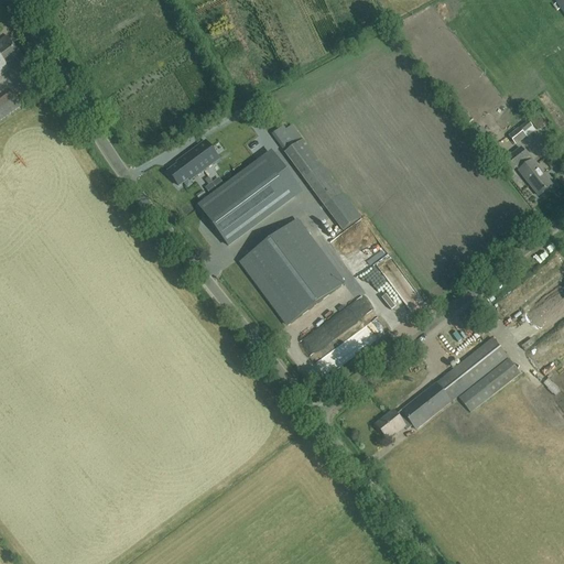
[(0,75),(23,60),(7,36),(0,40),(0,75)]
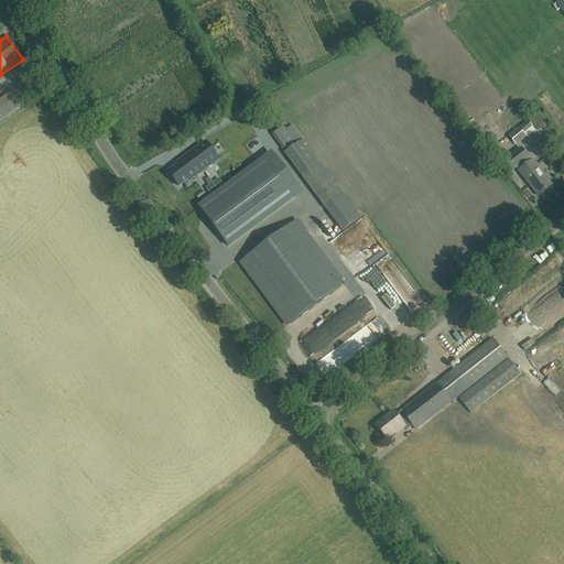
[(0,120),(21,106),(12,91),(0,99),(0,120)]
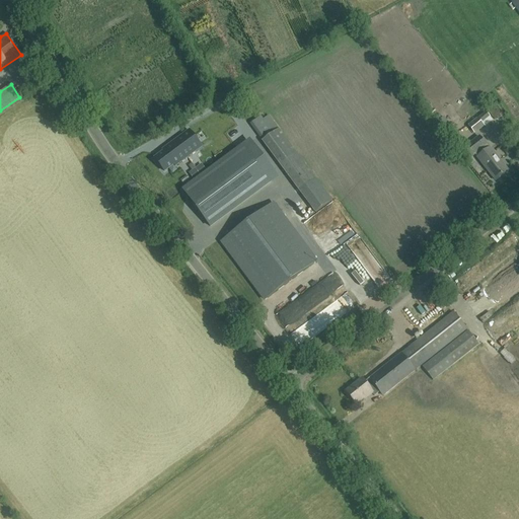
[(473,134),(484,126),(482,123),(490,118),(486,113),(477,118),(467,126),(473,134)]
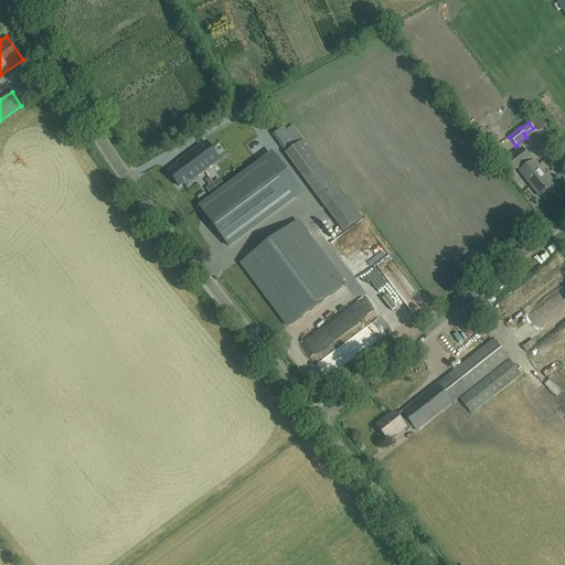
[(270,130),(273,134),(270,135),(304,180),(305,179),(342,232),(360,219),(322,167),(292,126),(288,129),(285,125),(284,126),(281,127),(279,124),(270,130)]
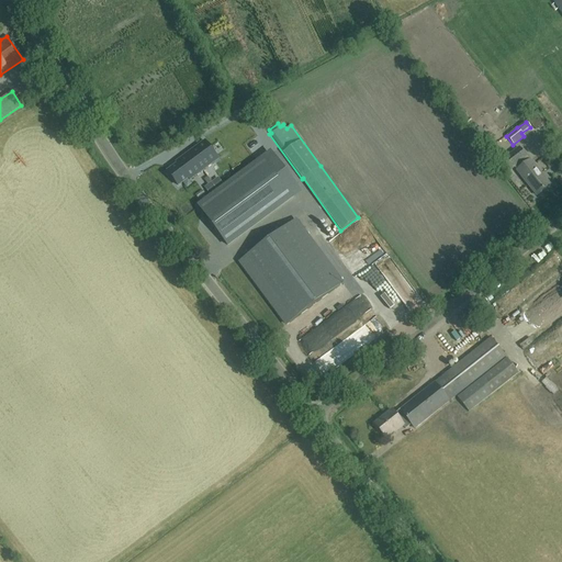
[(484,134),(483,133),(476,124),(471,128),(478,136),(479,138),(484,134)]
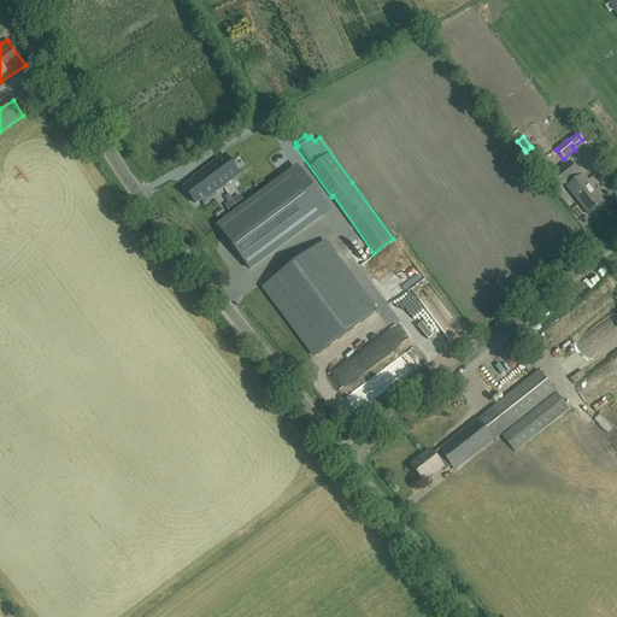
[(262,162),(271,154),(263,144),(253,151),(262,162)]
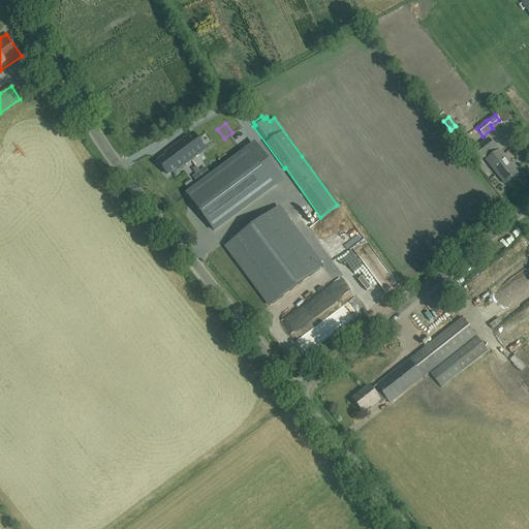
[(251,149),(261,142),(252,127),(242,133),(251,149)]
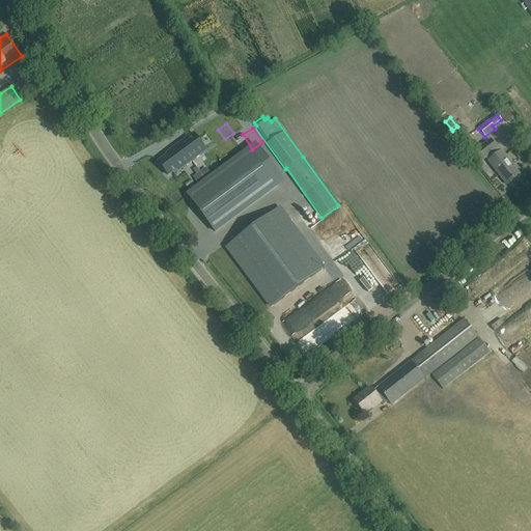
[(224,158),(229,156),(218,131),(208,136),(217,152),(221,150),(224,158)]
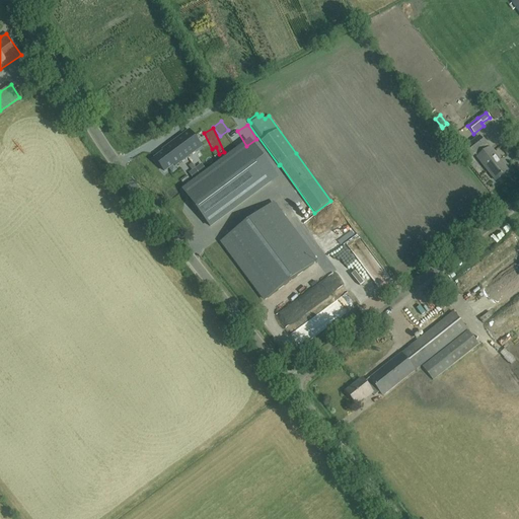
[(154,159),(164,172),(173,165),(174,166),(201,146),(188,130),(162,150),(163,152),(154,159)]
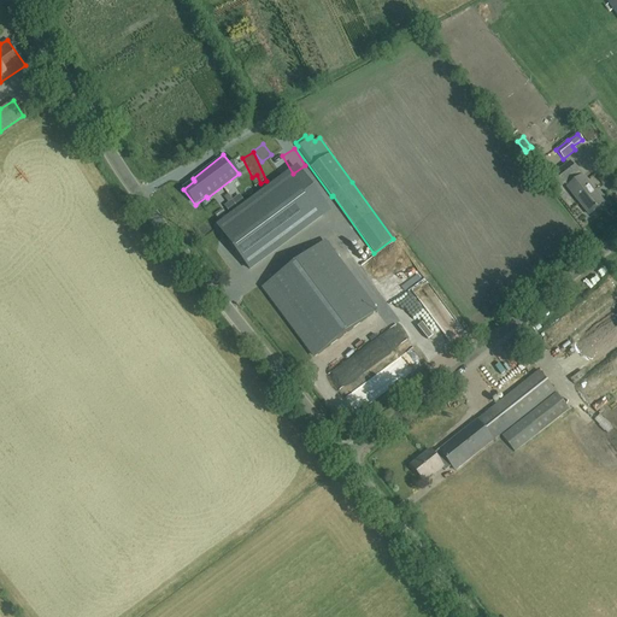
[(581,177),(569,163),(553,176),(562,187),(564,184),(568,188),(566,188),(588,215),(600,205),(592,194),(594,192),(582,176),(581,177)]
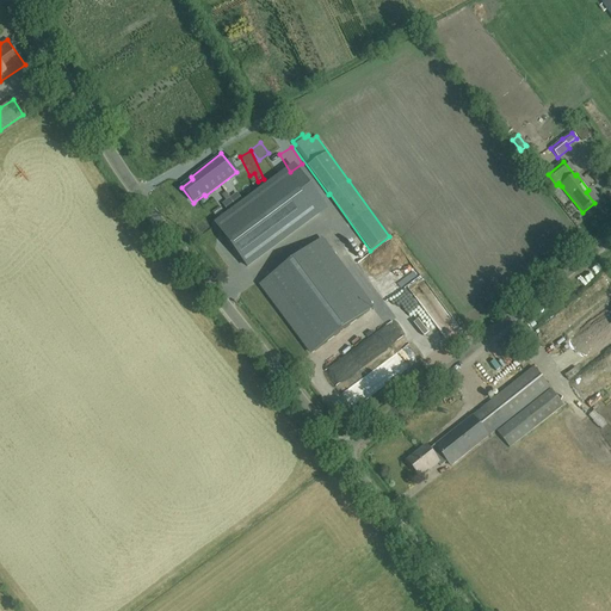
[(288,172),(216,224),(247,267),(320,214),(288,172)]
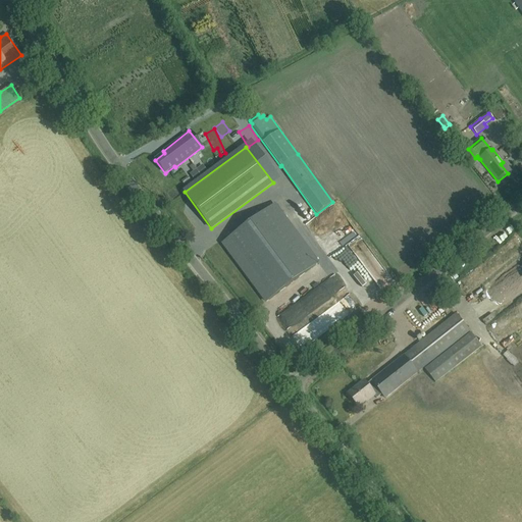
[(202,165),(196,169),(201,175),(206,170),(202,165)]
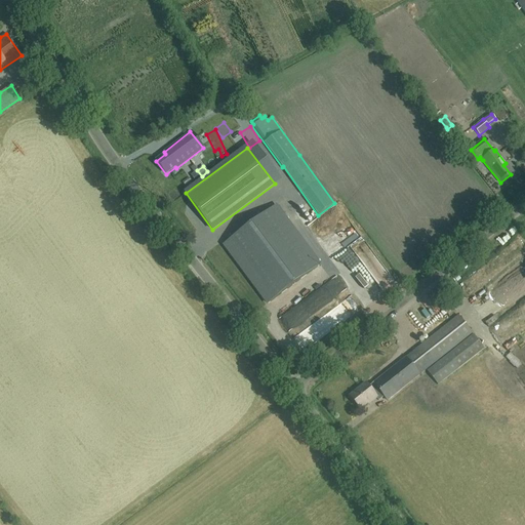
[(196,180),(202,176),(197,170),(192,174),(196,180)]
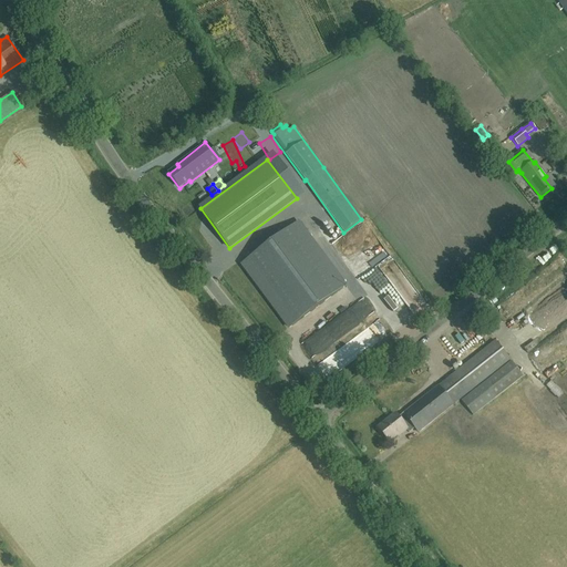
[(347,286),(298,222),(243,264),(290,328),(347,286)]
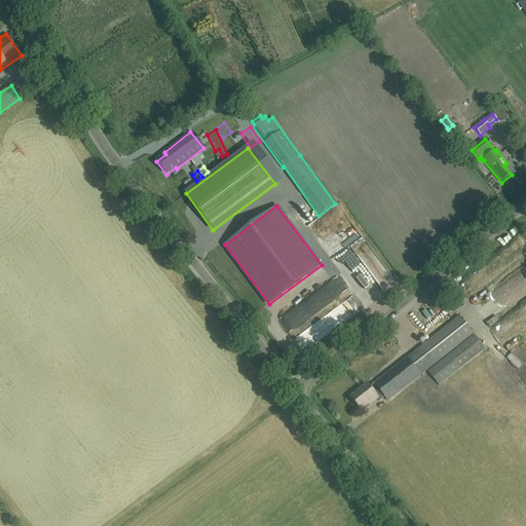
[(329,276),(325,270),(321,274),(317,269),(310,274),(317,285),(329,276)]
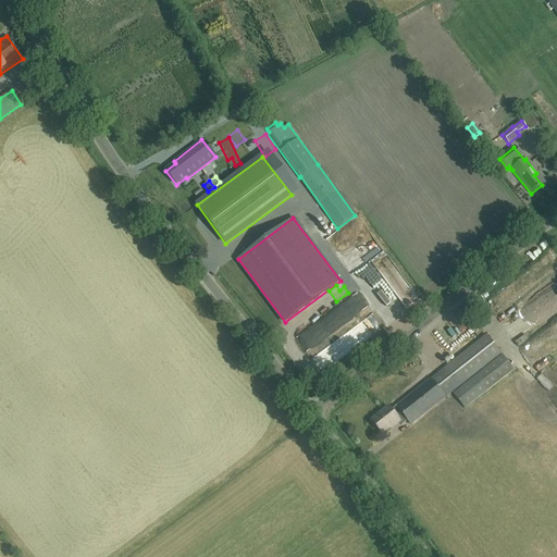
[(411,424),(445,397),(467,381),(500,354),(485,335),(452,362),(430,379),(396,406),(397,407),(392,410),(388,407),(372,420),(382,434),(394,425),(394,426),(400,422),(399,421),(405,417),(411,424)]
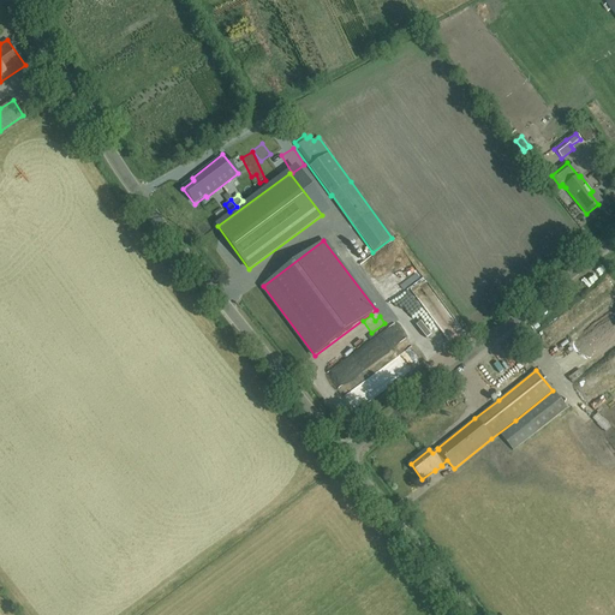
[(566,376),(569,383),(581,377),(578,370),(566,376)]
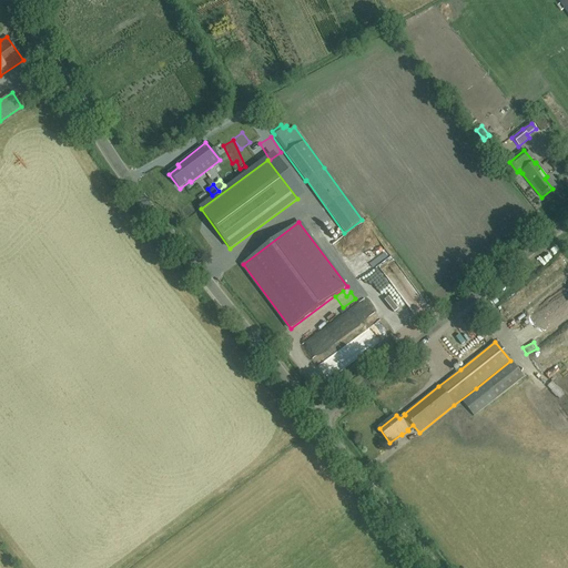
[(474,416),(496,399),(524,377),(511,363),(484,385),(463,402),(474,416)]
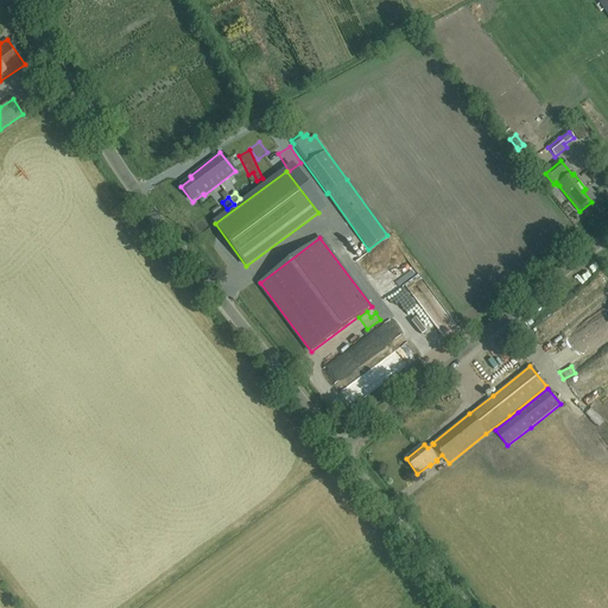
[(583,406),(595,397),(591,392),(580,401),(583,406)]
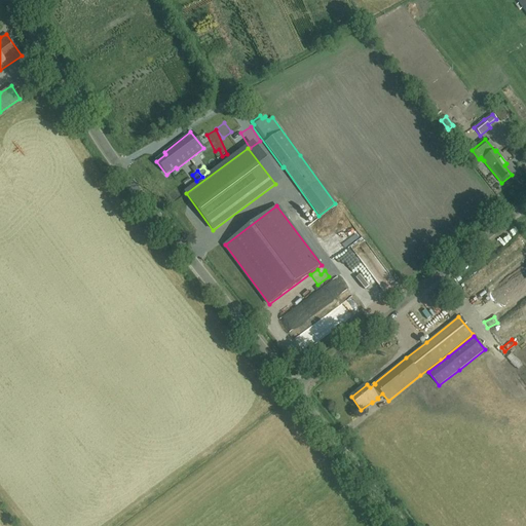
[(492,413),(497,411),(491,397),(485,400),(492,413)]
